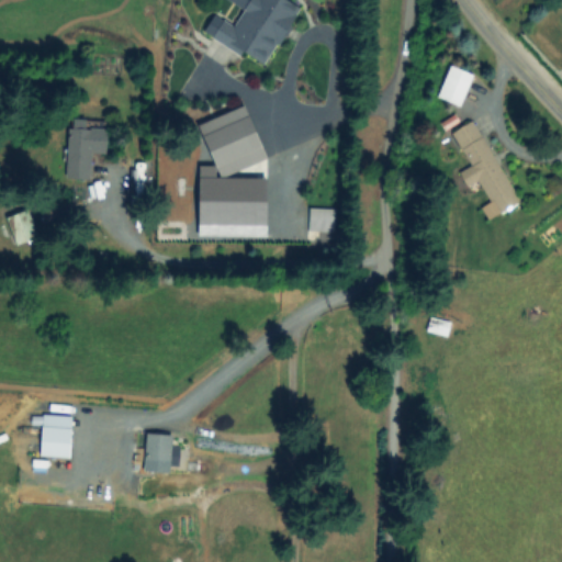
[(262,59),(244,47),(240,52),(213,33),(224,15),(233,22),(247,0),(290,0),(299,6),(262,59)]
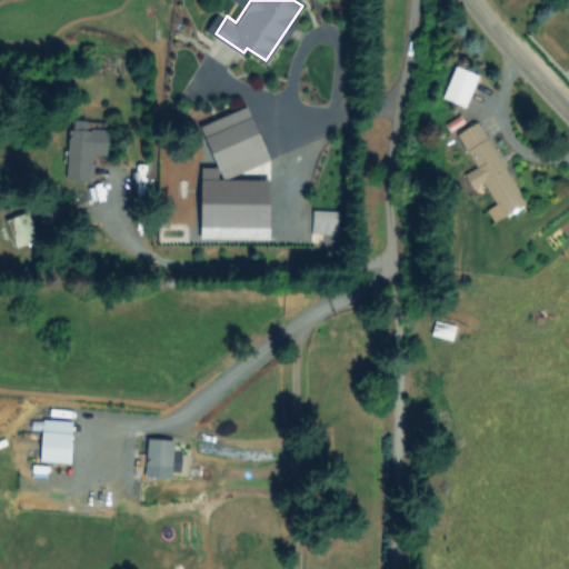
[(479,77),(467,107),(445,97),(458,67),(479,77)]
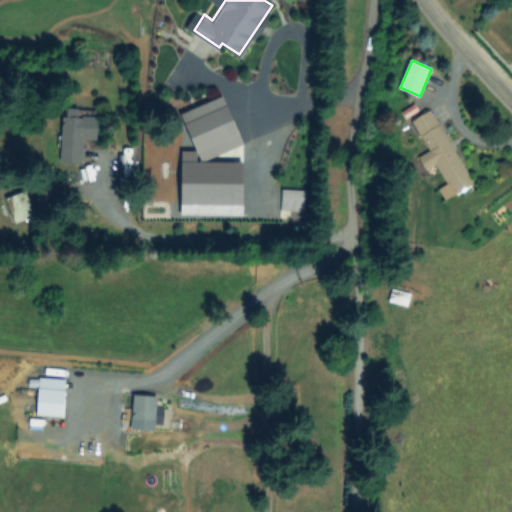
[(245,144),(201,162),(181,114),(226,96),(245,144)]
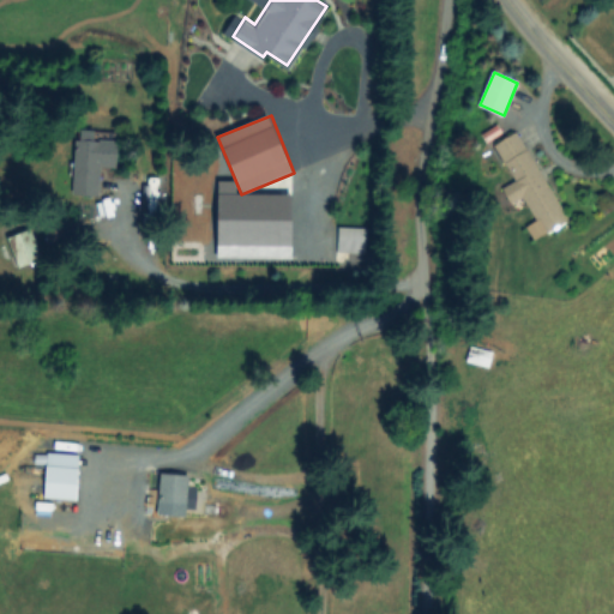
[(570,221),(537,240),(529,226),(539,221),(495,146),(518,133),(570,221)]
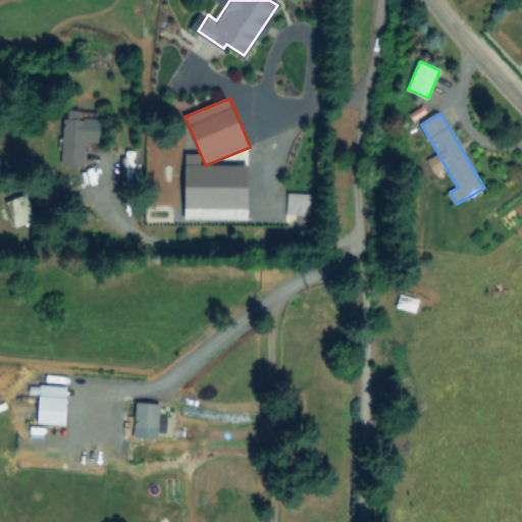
[(101,120),(100,142),(86,141),(85,166),(61,165),(63,119),(101,120)]
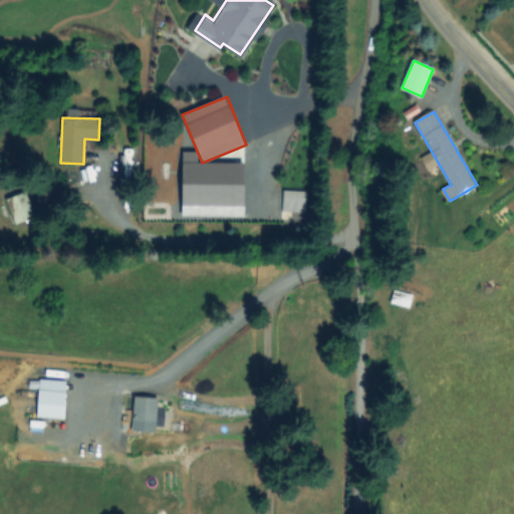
[(36,216),(18,225),(6,199),(25,191),(36,216)]
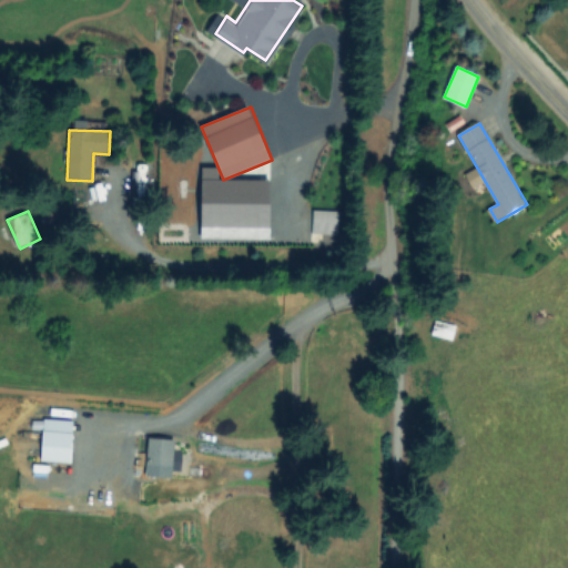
[(456,326),(453,341),(430,335),(435,320),(456,326)]
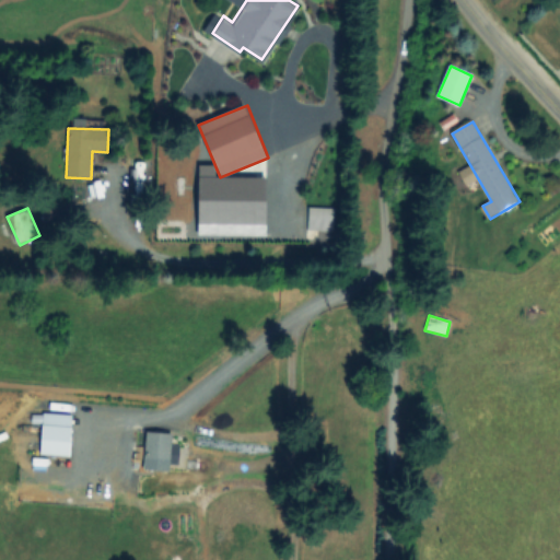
[(74,415),(72,456),(42,454),(44,412),(74,415)]
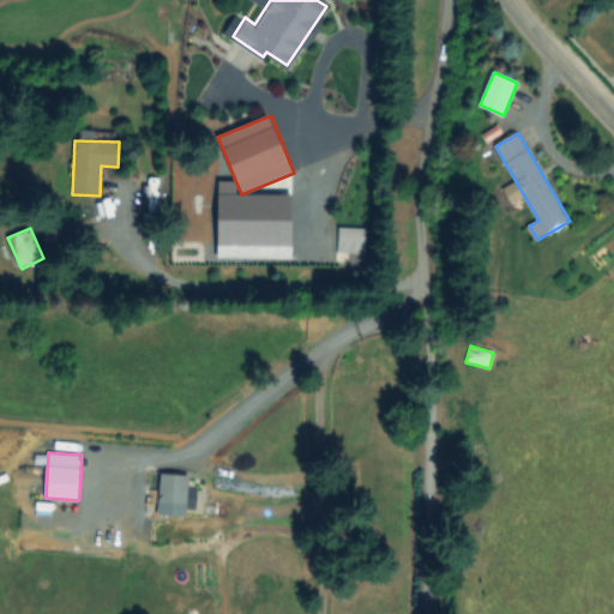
[(198,489),(196,509),(158,504),(163,474),(190,477),(187,488),(198,489)]
